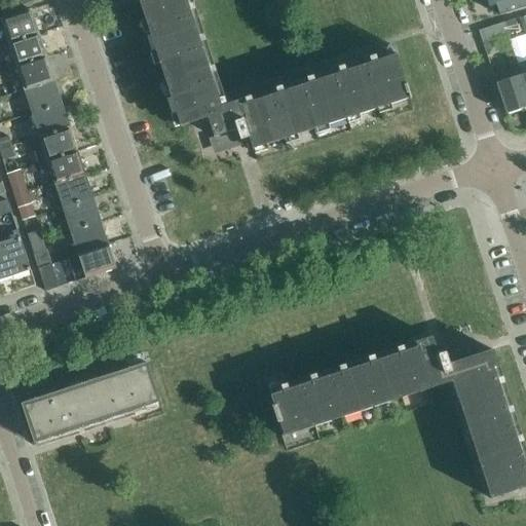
[(208,118),(214,137),(218,148),(249,138),(253,150),(409,99),(409,100),(411,99),(397,54),(223,112),(186,0),(139,0),(138,0),(139,2),(140,2),(180,126),(208,118)]
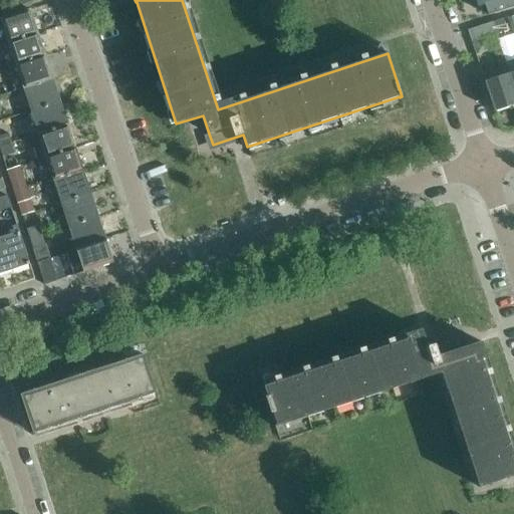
[(513,0),(483,0),(488,15),(513,6),(513,0)]
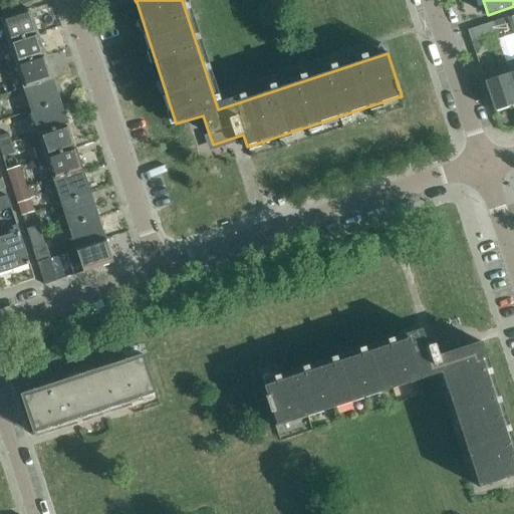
[(1,19),(8,42),(38,32),(30,9),(1,19)]
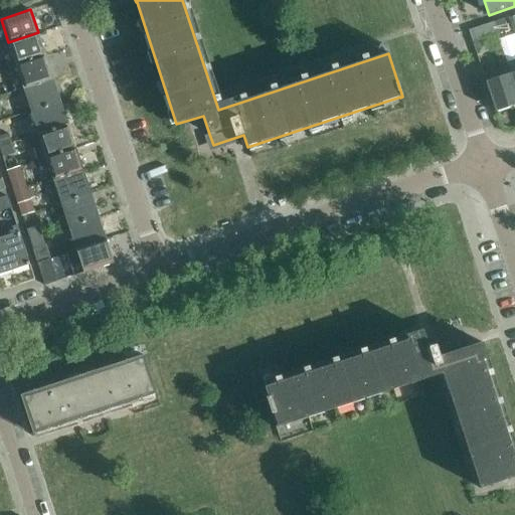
[(504,19),(493,23),(496,34),(508,30),(504,19)]
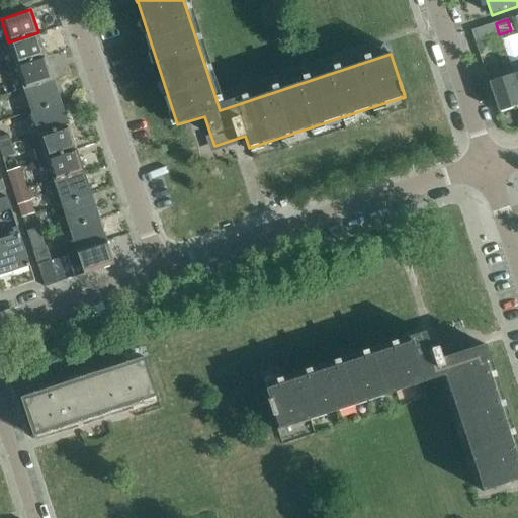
[(499,34),(496,23),(471,30),(476,42),(499,34)]
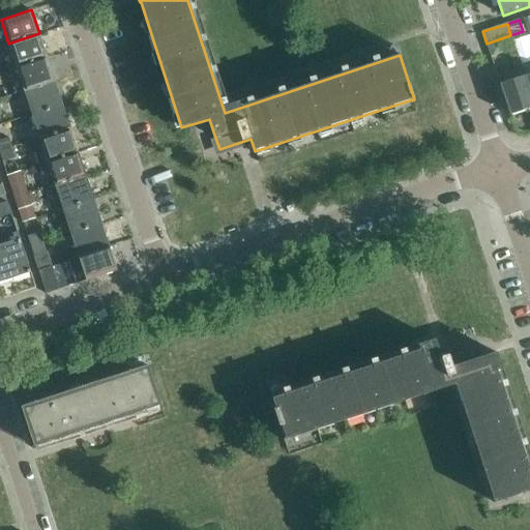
[(8,43),(17,67),(47,57),(39,33),(8,43)]
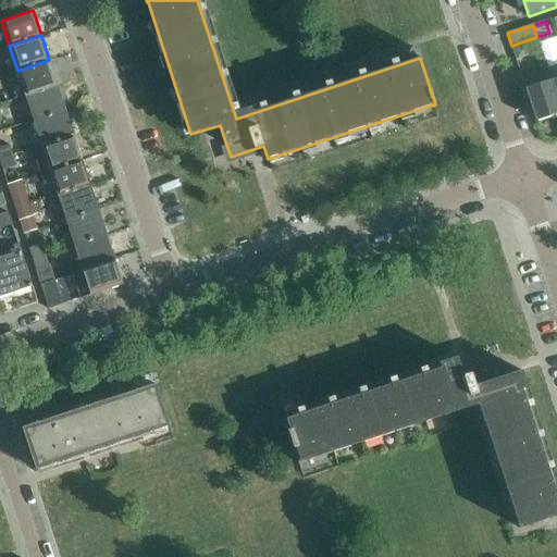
[(17,99),(25,96),(58,85),(49,60),(17,71),(9,74),(17,99)]
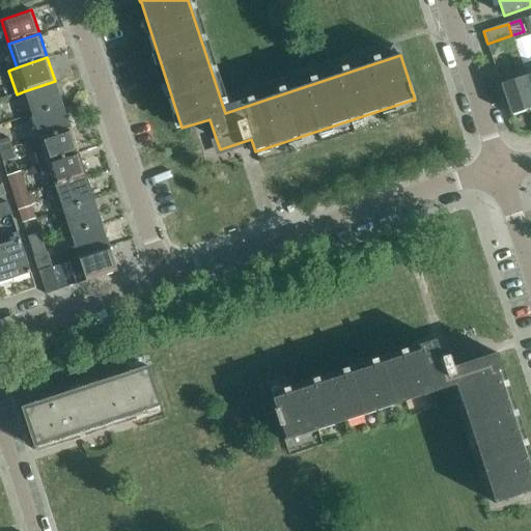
[(530,108),(530,93),(525,77),(501,84),(510,115),(530,108)]
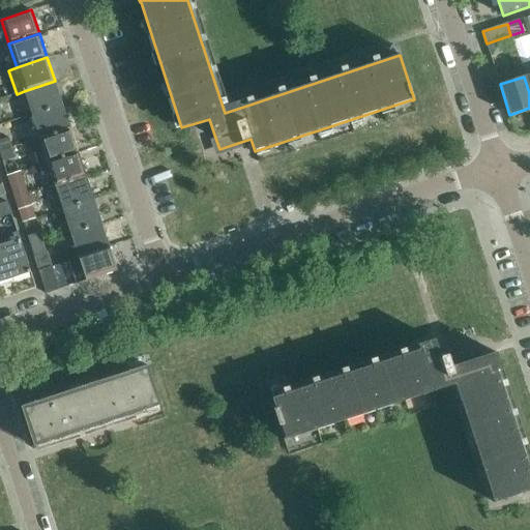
[(24,91),(32,115),(62,105),(55,81),(24,91)]
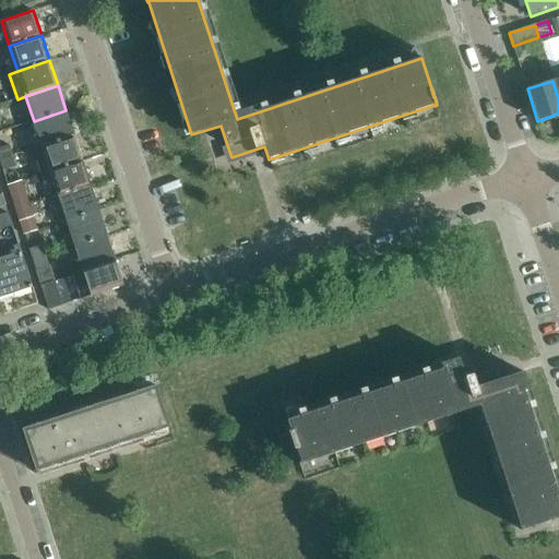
[(34,121),(42,146),(74,135),(66,110),(34,121)]
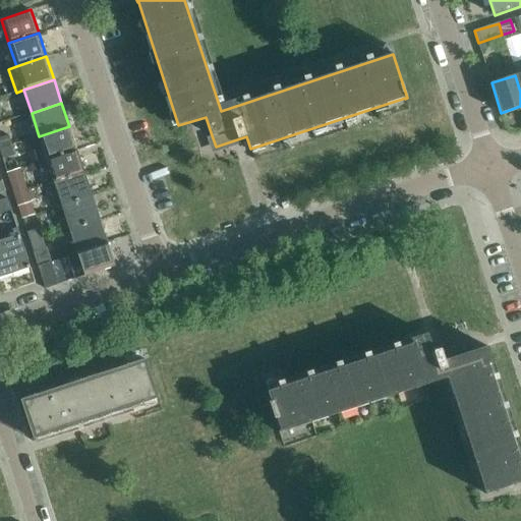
[(38,163),(47,160),(76,150),(69,126),(39,136),(31,139),(38,163)]
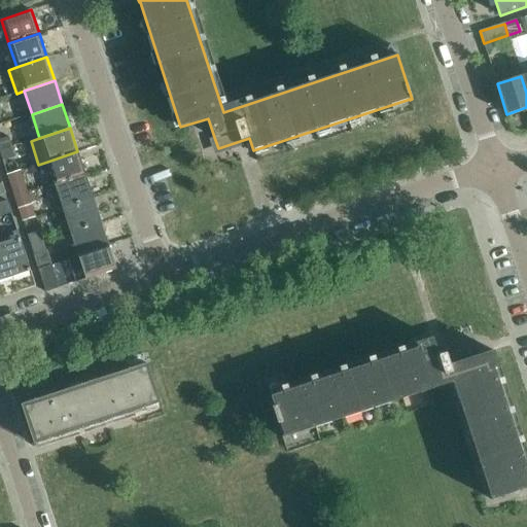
[(0,139),(0,149),(0,150),(11,147),(8,137),(0,139)]
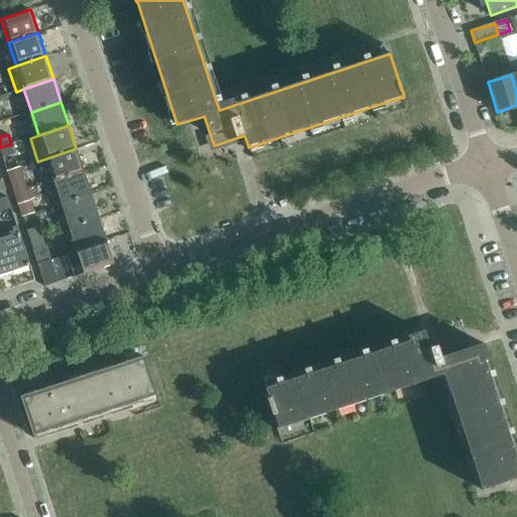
[(11,144),(0,147),(3,158),(14,153),(11,144)]
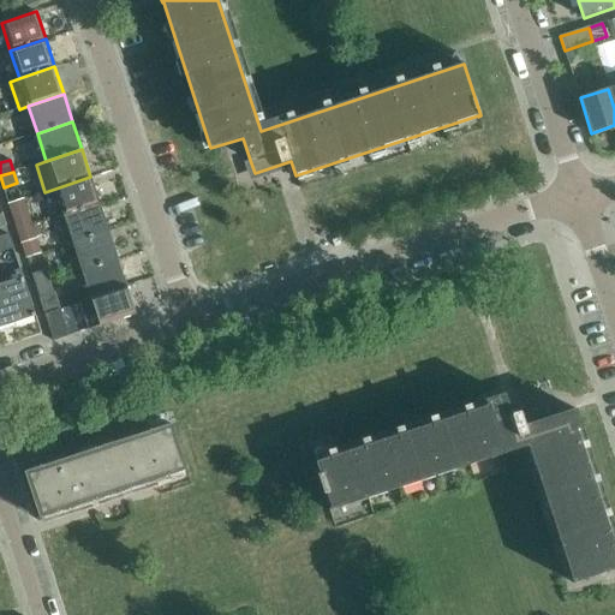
[(55,189),(64,216),(100,204),(90,177),(55,189)]
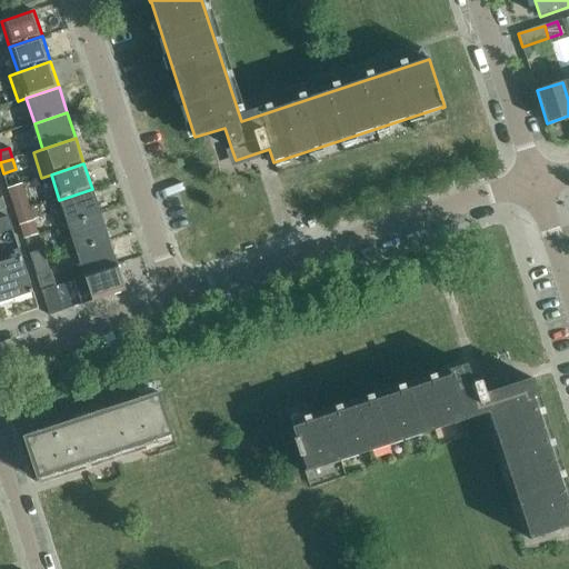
[(7,189),(16,213),(30,209),(21,183),(7,189)]
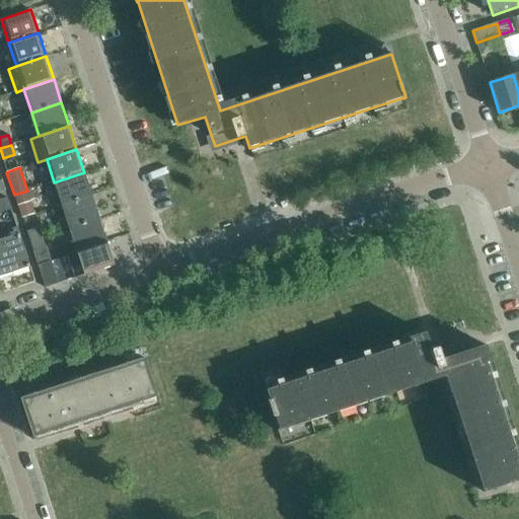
[(54,182),(62,206),(92,196),(84,172),(54,182)]
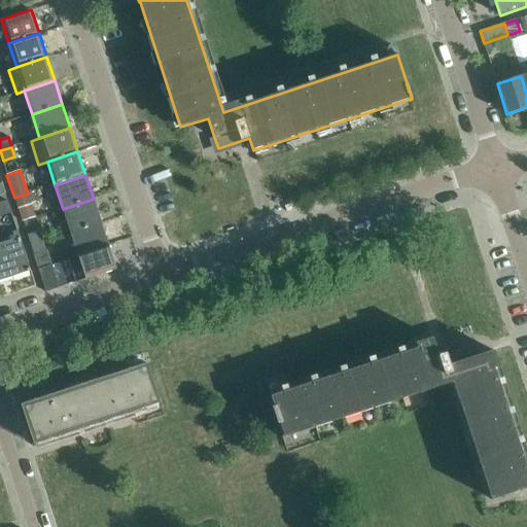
[(33,191),(28,194),(14,198),(18,208),(36,202),(33,191)]
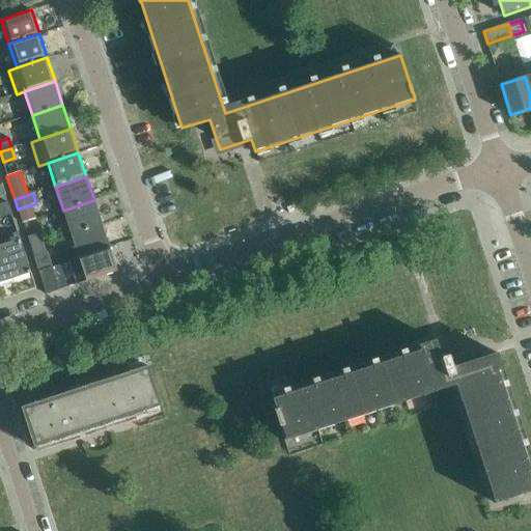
[(63,211),(71,234),(102,224),(94,200),(63,211)]
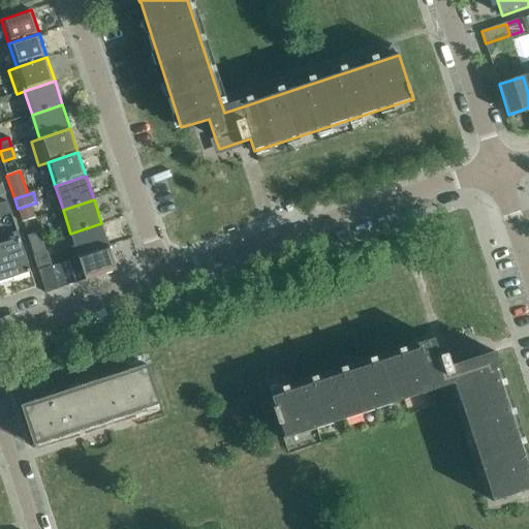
[(0,204),(0,217),(11,214),(7,201),(0,204)]
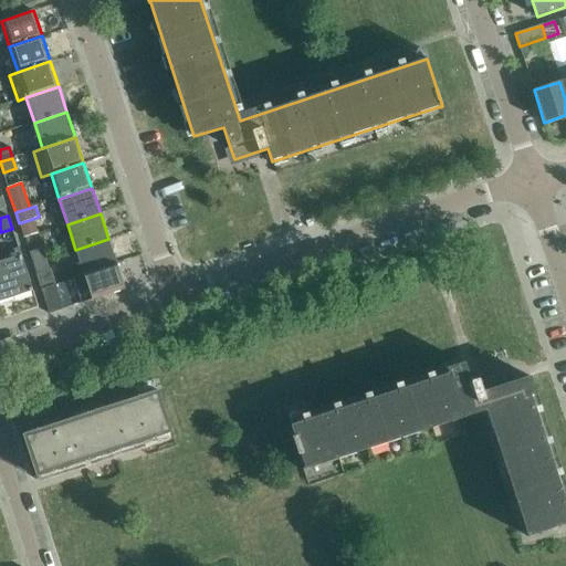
[(75,250),(84,274),(117,264),(108,239),(75,250)]
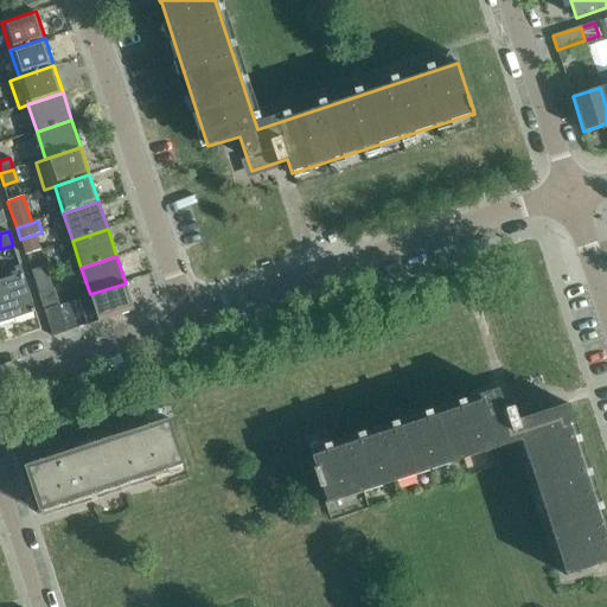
[(31,270),(36,282),(50,278),(46,266),(31,270)]
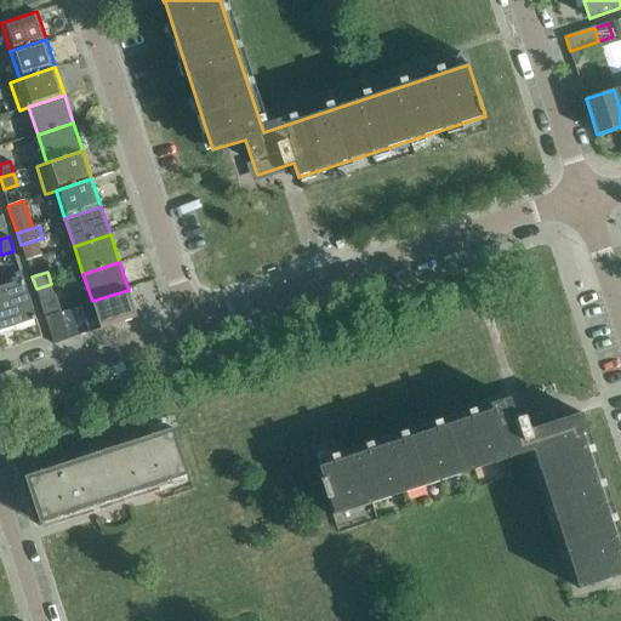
[(0,288),(0,330),(36,319),(23,280),(0,288)]
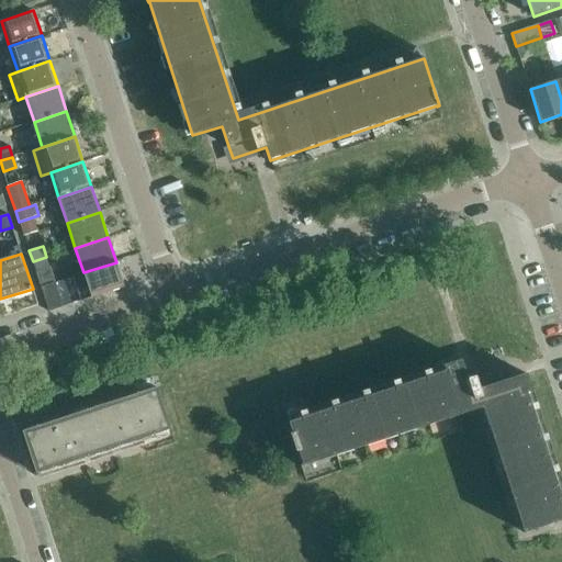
[(33,261),(41,287),(55,282),(46,257),(33,261)]
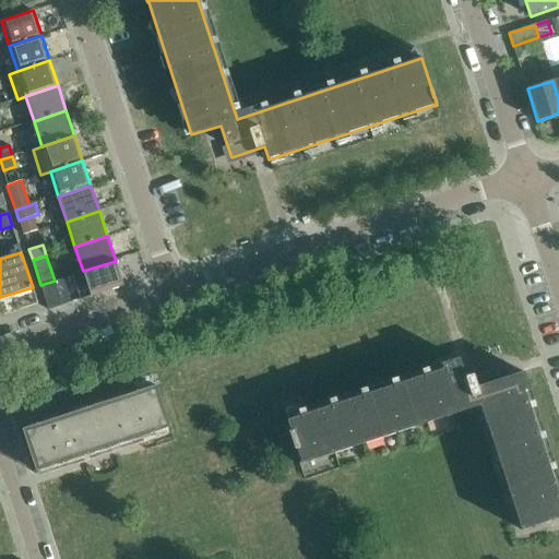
[(116,261),(83,271),(91,296),(123,286),(116,261)]
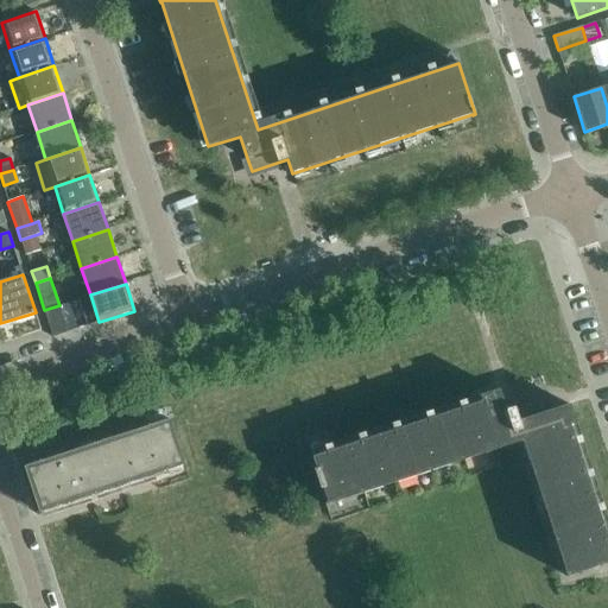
[(59,305),(44,310),(54,337),(77,329),(73,315),(63,317),(59,305)]
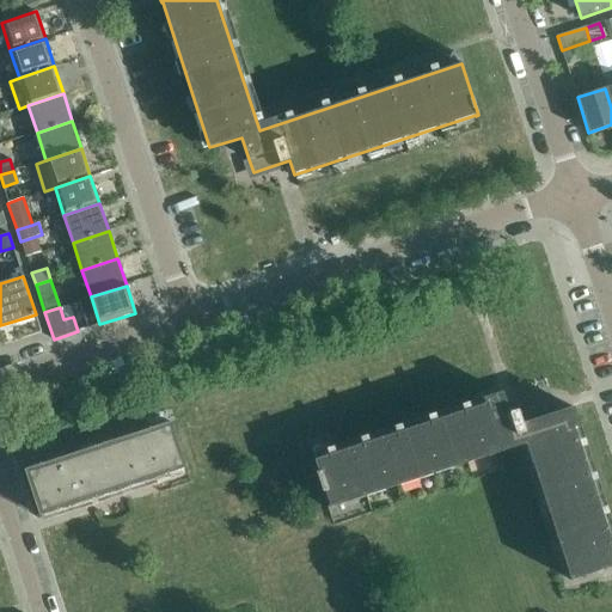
[(509,412),(502,392),(483,398),(485,404),(314,460),(318,472),(316,472),(323,493),(325,491),(330,506),(328,507),(328,508),(526,444),(570,580),(611,567),(611,545),(574,428),(580,426),(574,407),(551,415),(546,401),(509,412)]
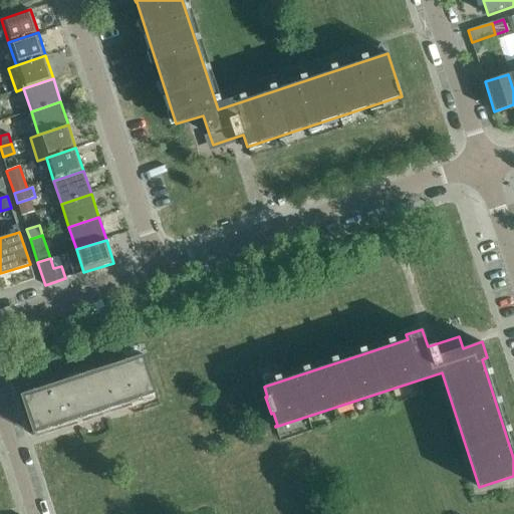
[(144,355),(112,365),(82,375),(94,413),(156,393),(144,355)]
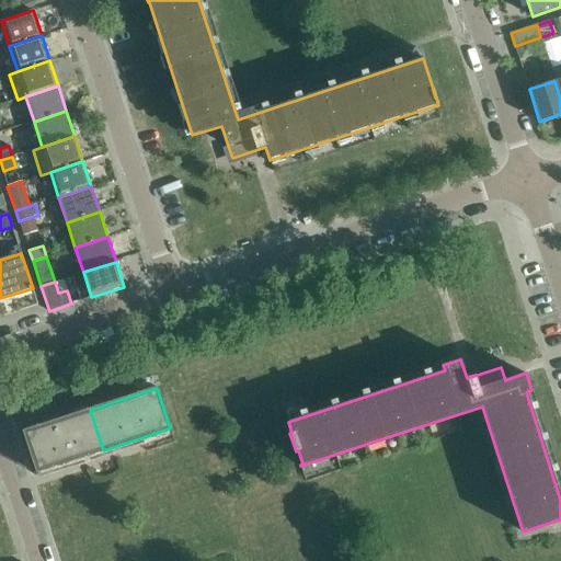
[(90,410),(56,421),(23,432),(36,472),(103,450),(90,410)]
